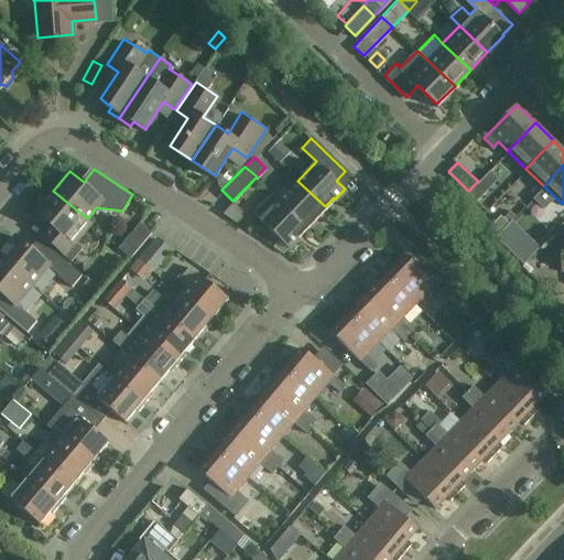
[(325,206),(297,181),(280,200),(306,225),(325,206)]
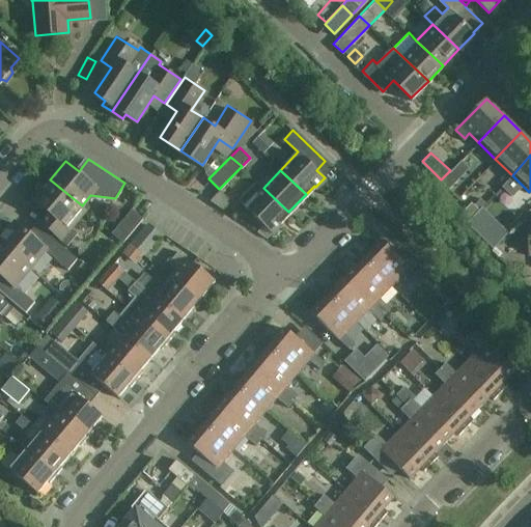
[(457,177),(450,170),(441,179),(449,187),(457,177)]
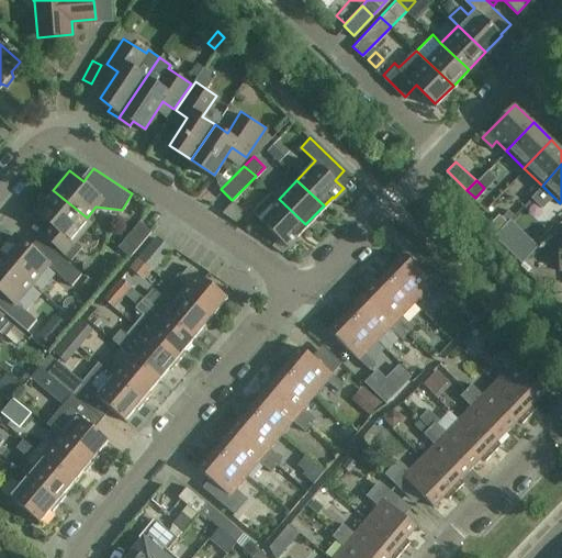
[(90,221),(87,218),(53,190),(49,193),(45,192),(41,199),(42,203),(35,210),(51,223),(42,233),(70,257),(80,245),(74,240),(90,221)]
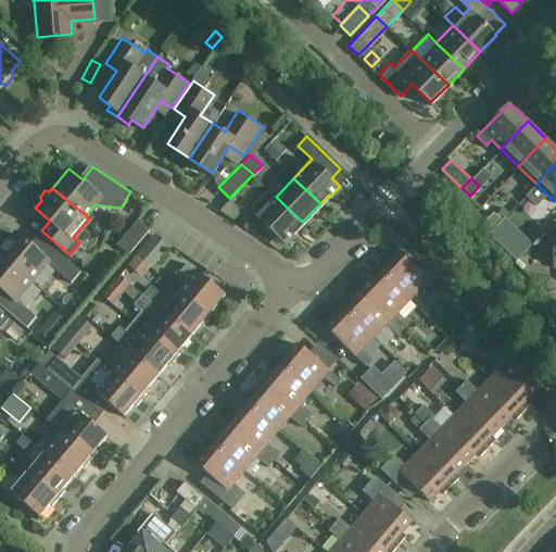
[(267,189),(250,208),(286,242),(294,233),(293,231),(302,222),(276,197),(267,189)]
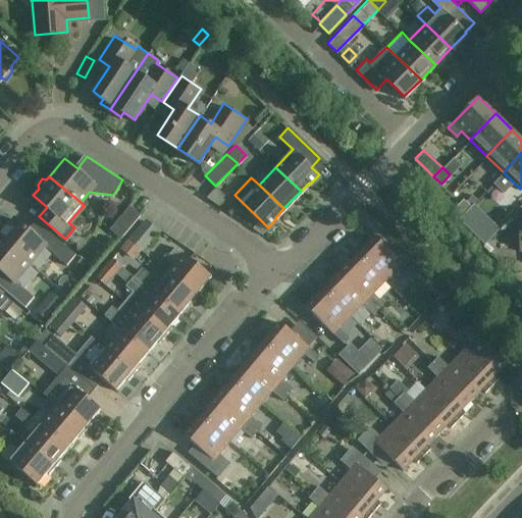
[(462,213),(471,204),(464,197),(455,206),(462,213)]
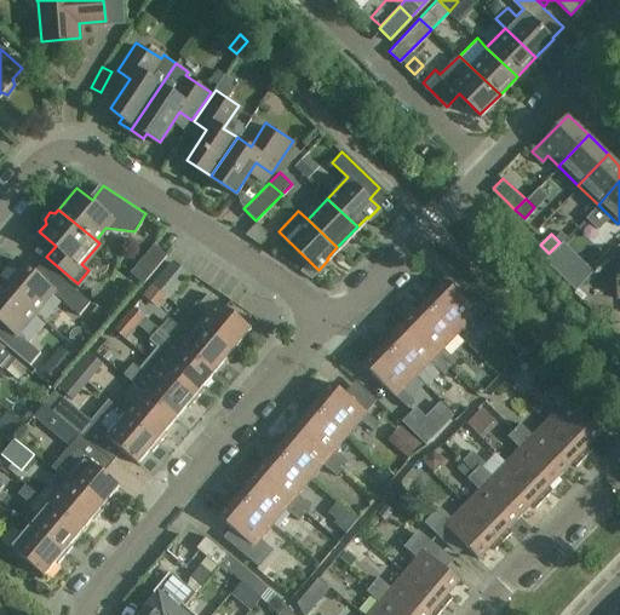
[(593,271),(563,241),(545,260),(575,289),(593,271)]
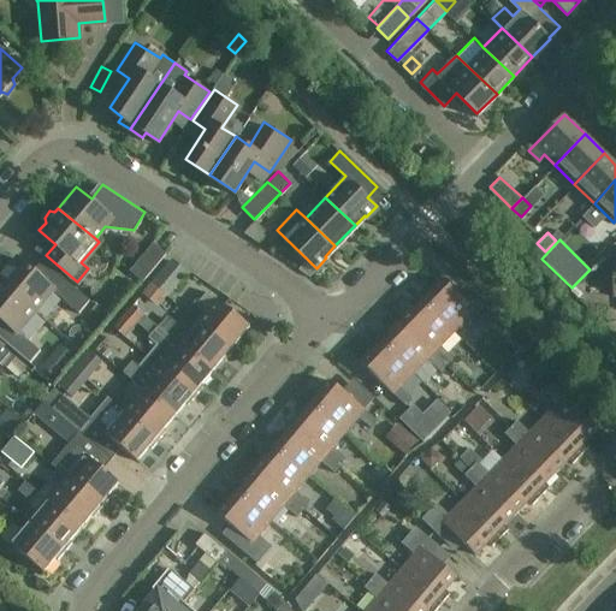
[(142,279),(166,251),(154,241),(130,270),(142,279)]
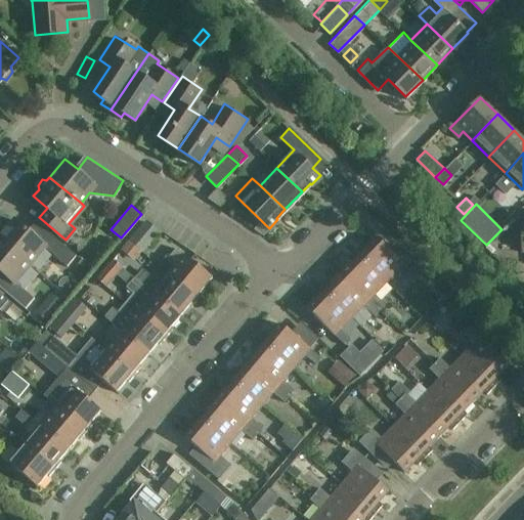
[(14,217),(0,234),(0,236),(31,263),(45,246),(67,264),(76,253),(46,228),(38,237),(14,217)]
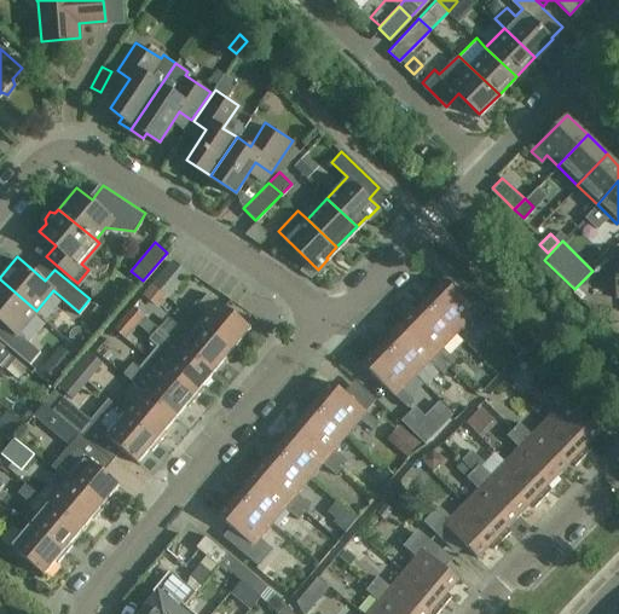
[(152,282),(168,295),(168,296),(189,272),(172,259),(152,282)]
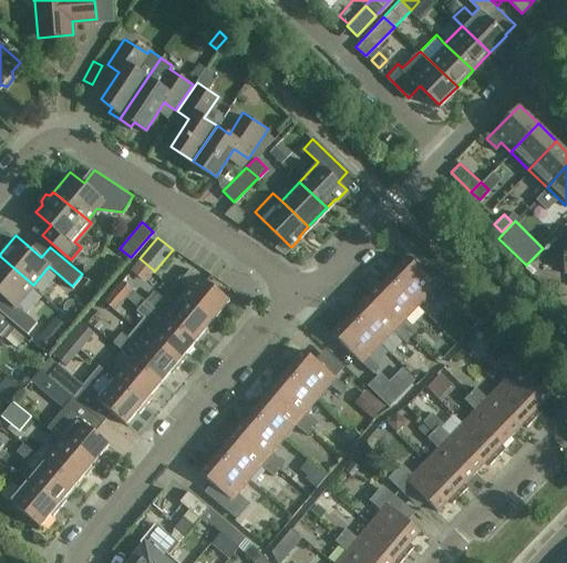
[(391,263),(383,270),(418,304),(431,290),(442,302),(454,289),(442,278),(436,284),(406,254),(395,266),(391,263)]
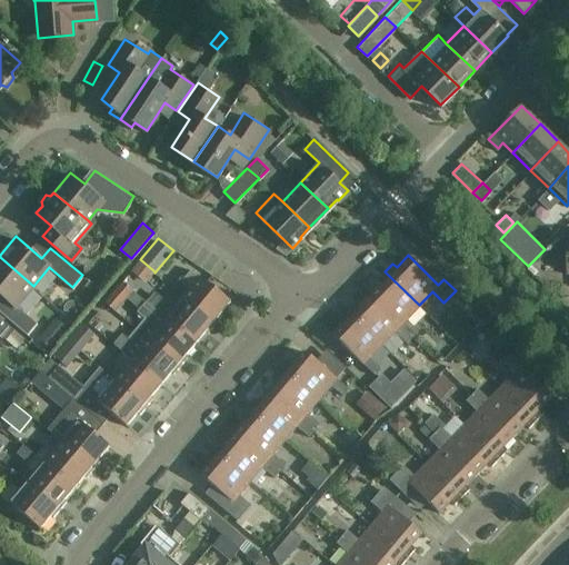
[(33,286),(0,257),(0,293),(8,299),(0,307),(0,309),(28,333),(38,321),(18,304),(33,286)]
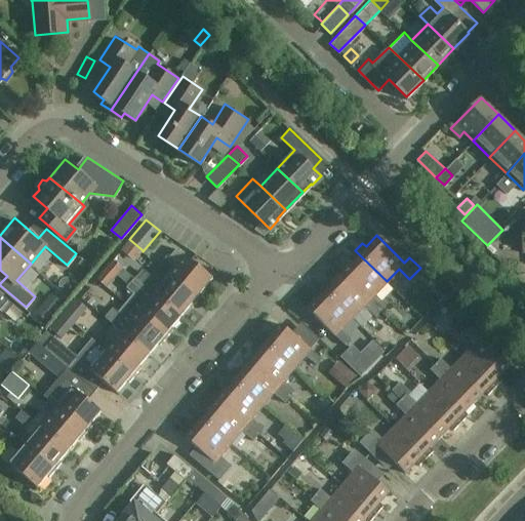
[(143,250),(129,239),(121,248),(134,259),(143,250)]
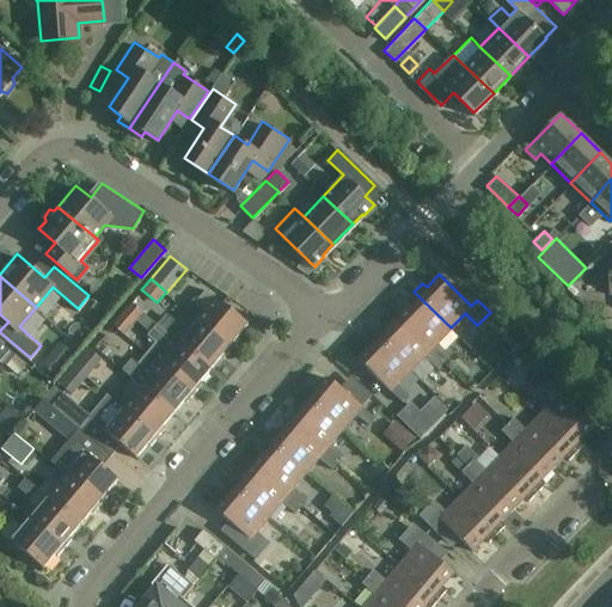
[(196,317),(231,347),(238,338),(237,336),(248,323),(206,287),(196,299),(202,308),(196,317)]
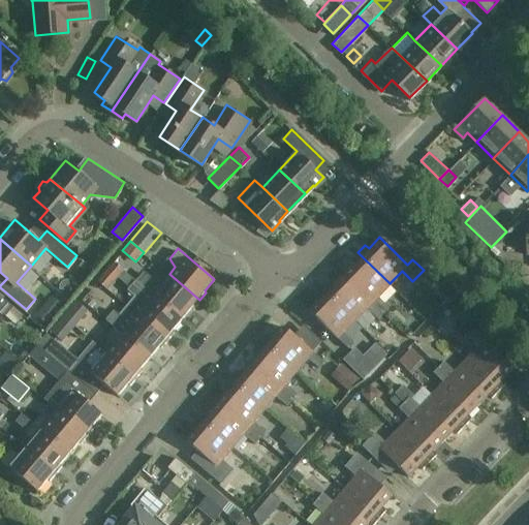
[(390,283),(358,252),(351,259),(354,263),(344,273),(383,311),(389,306),(378,296),(390,283)]
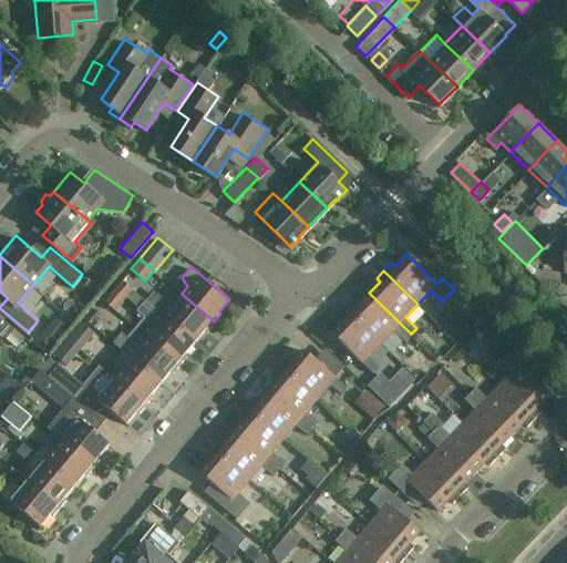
[(354,300),(347,308),(381,341),(393,329),(412,347),(418,340),(411,334),(369,293),(358,304),(354,300)]
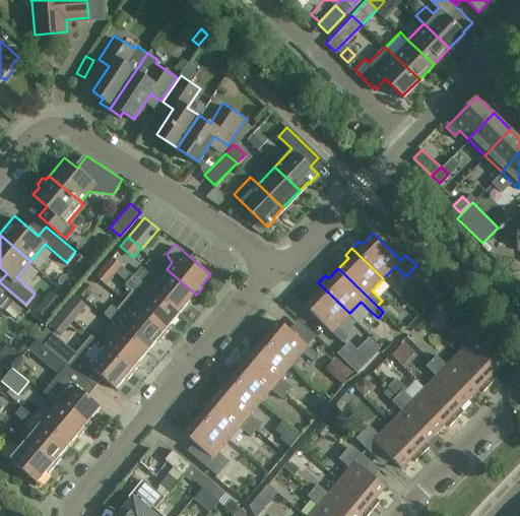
[(190,302),(196,295),(167,269),(160,276),(151,272),(143,281),(179,312),(188,301),(190,302)]
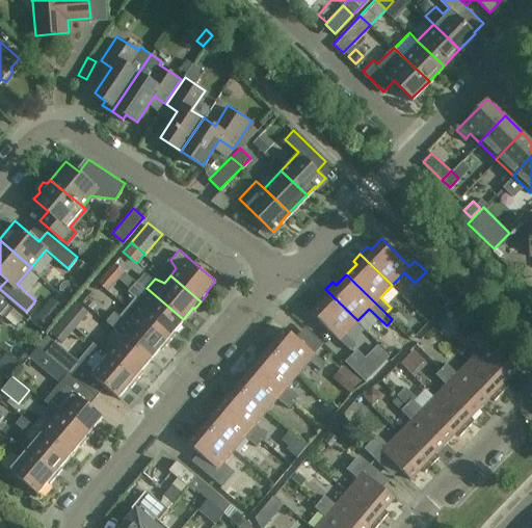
[(174,331),(183,319),(147,288),(136,280),(128,290),(138,298),(143,307),(138,314),(168,340),(175,333),(174,331)]
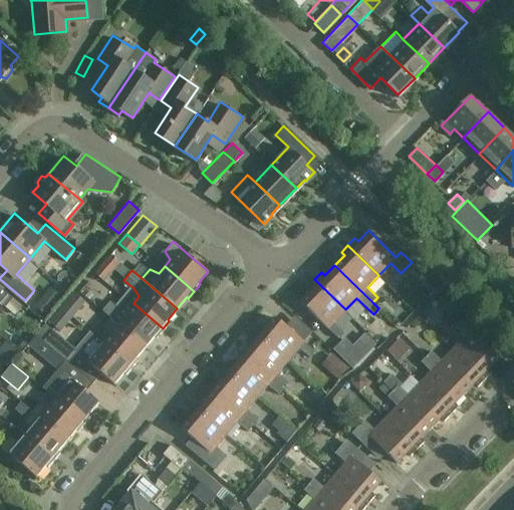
[(61,279),(42,306),(56,316),(75,289),(61,279)]
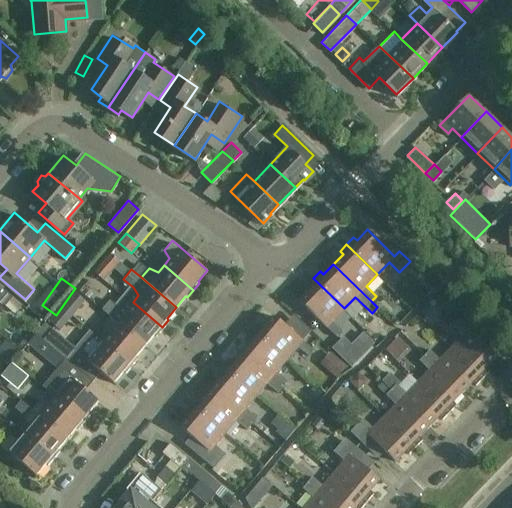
[(344,308),(313,278),(306,285),(309,288),(299,299),(337,336),(343,330),(332,320),(344,308)]
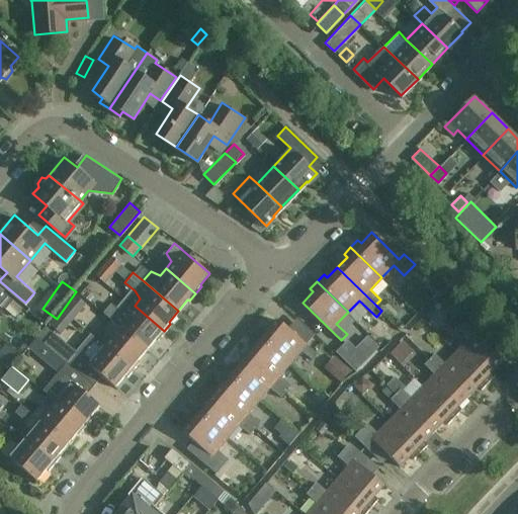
[(0,302),(6,308),(13,298),(0,286),(0,302)]
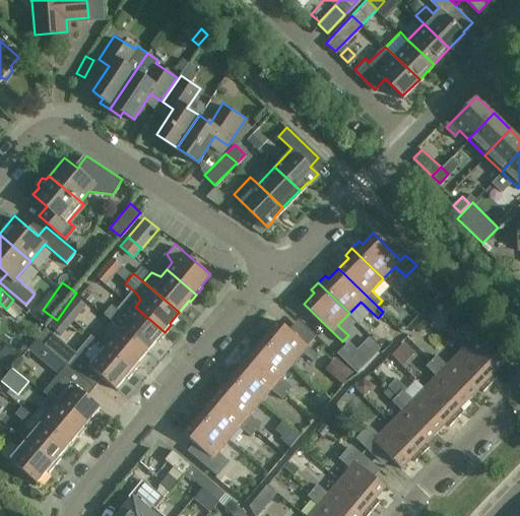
[(104,312),(112,319),(147,348),(156,338),(158,339),(165,332),(135,307),(129,314),(120,310),(112,303),(104,312)]
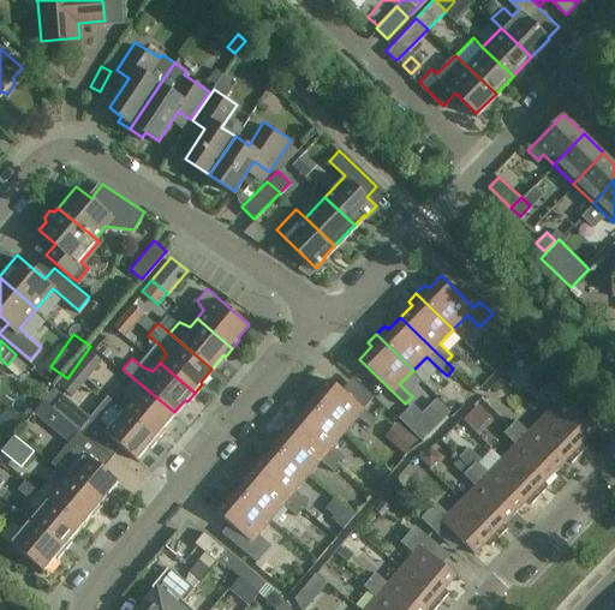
[(556,401),(543,416),(580,452),(587,443),(584,440),(596,426),(563,394),(572,386),(560,374),(557,377),(544,390),(556,401)]
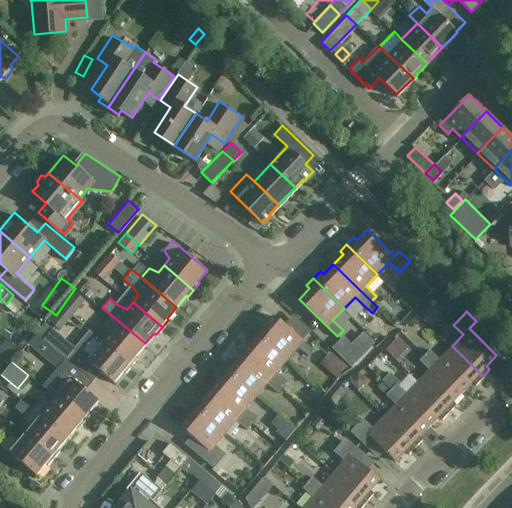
[(136,354),(145,343),(110,314),(95,332),(131,363),(137,356),(136,354)]
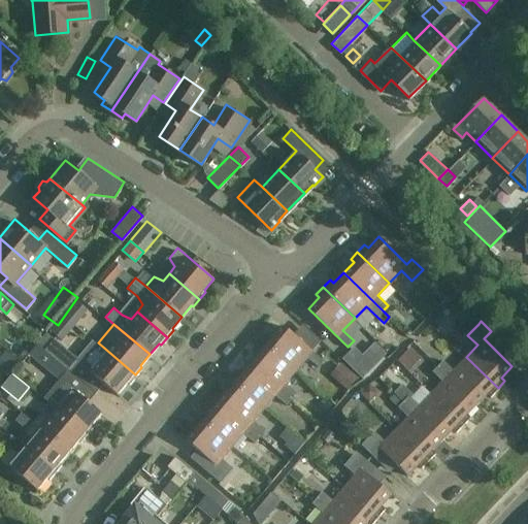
[(268,332),(262,339),(296,368),(306,356),(318,365),(323,359),(311,350),(312,349),(282,324),(272,335),(268,332)]
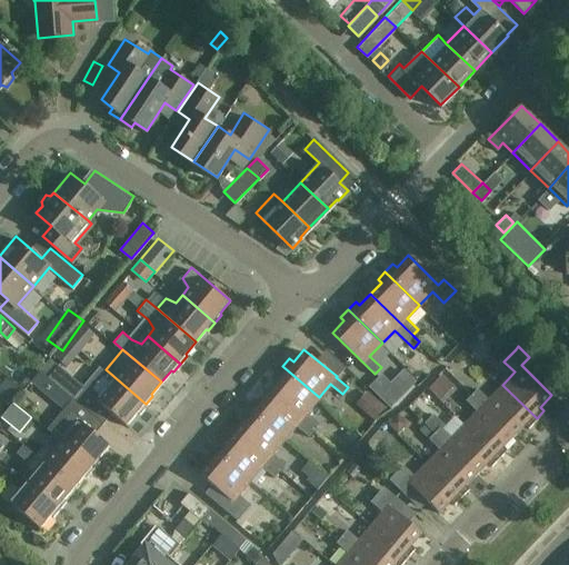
[(50,356),(40,368),(50,376),(73,396),(82,385),(50,356)]
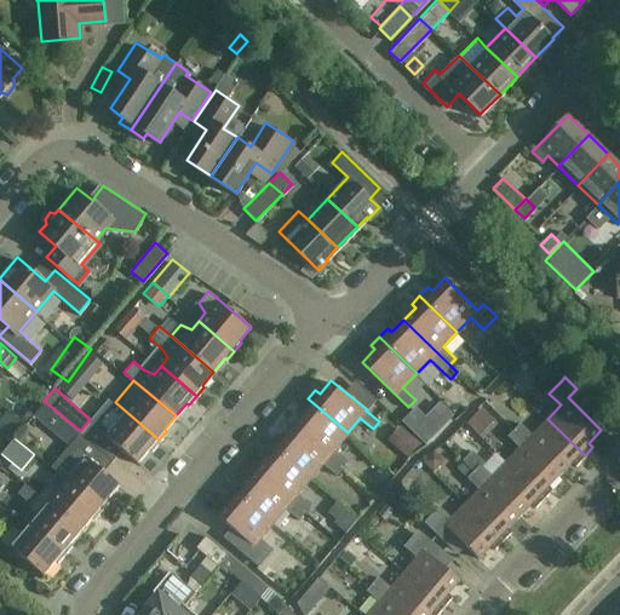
[(0,412),(19,427),(28,415),(1,395),(0,396),(0,412)]
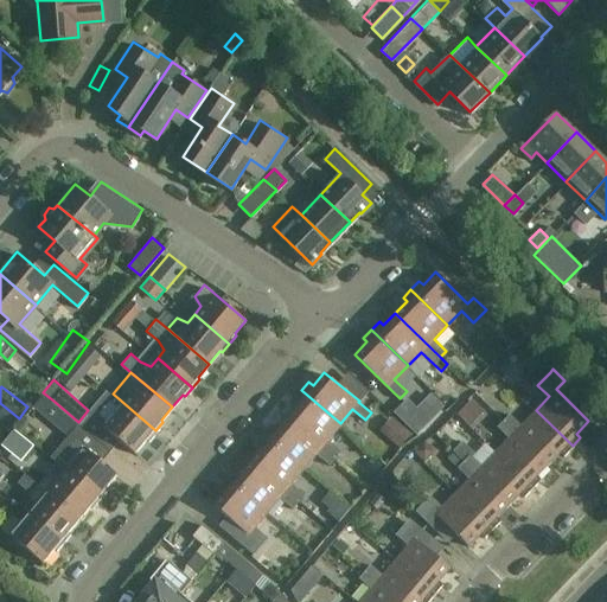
[(340,423),(301,390),(293,399),(298,403),(287,416),(334,456),(340,449),(327,439),(340,423)]
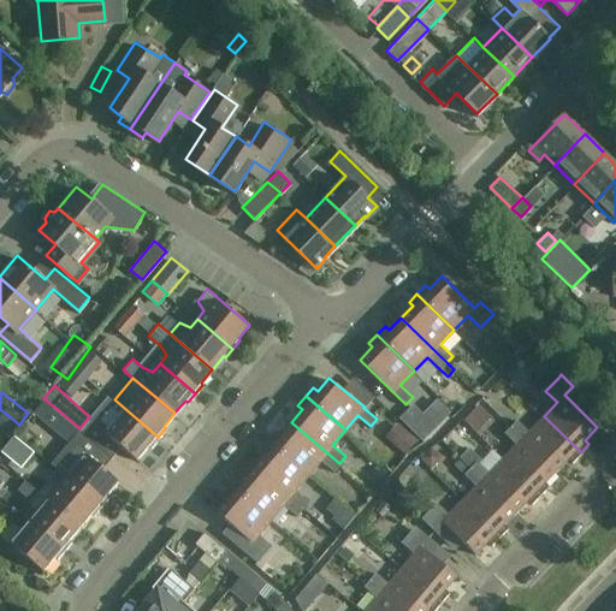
[(54,407),(43,398),(36,405),(47,415),(54,407)]
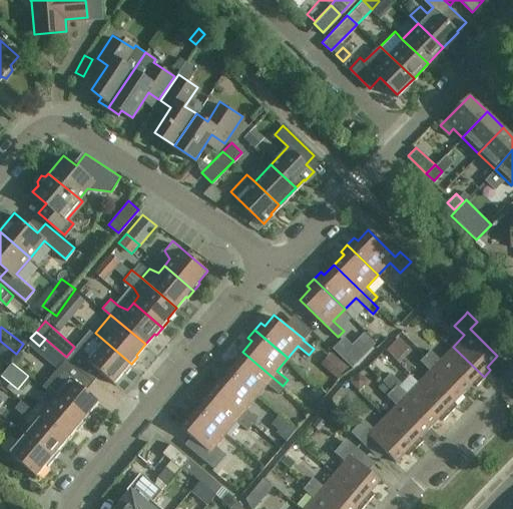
[(125,371),(131,364),(95,333),(80,351),(101,371),(114,382),(123,370),(125,371)]
